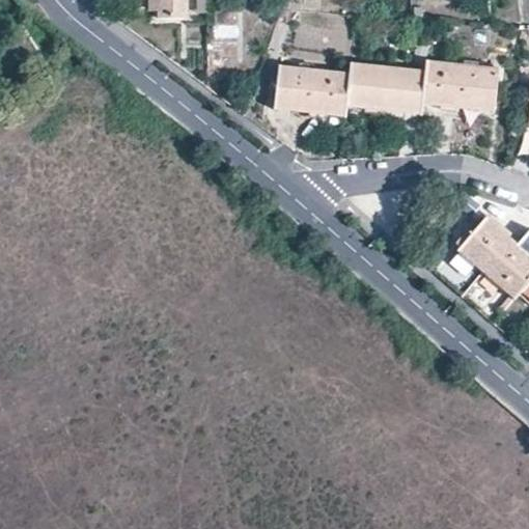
[(147,0),(148,9),(158,9),(157,0),(147,0)]
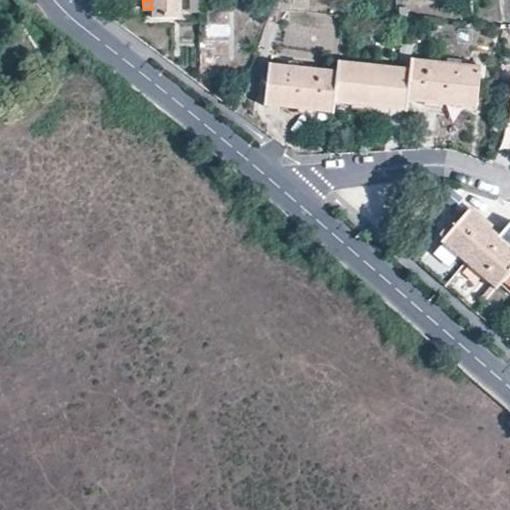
[(151,0),(152,9),(152,16),(180,16),(179,0),(151,0)]
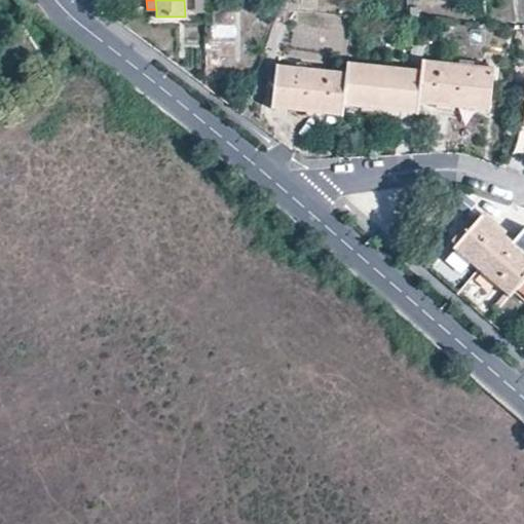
[(204,47),(204,64),(221,64),(221,47),(204,47)]
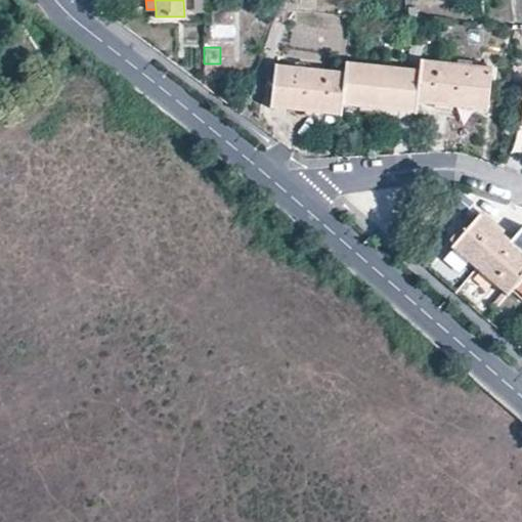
[(419,69),(416,101),(485,109),(489,66),(420,58),(419,69)]
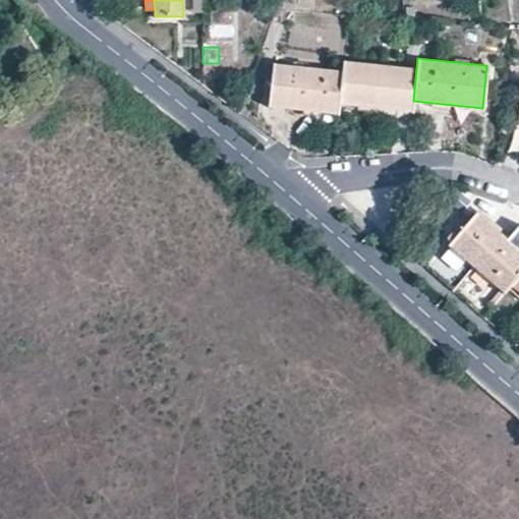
[(375,107),(412,110),(413,101),(416,68),(344,61),(343,69),(339,103),(356,105),(357,95),(376,97),(375,107)]
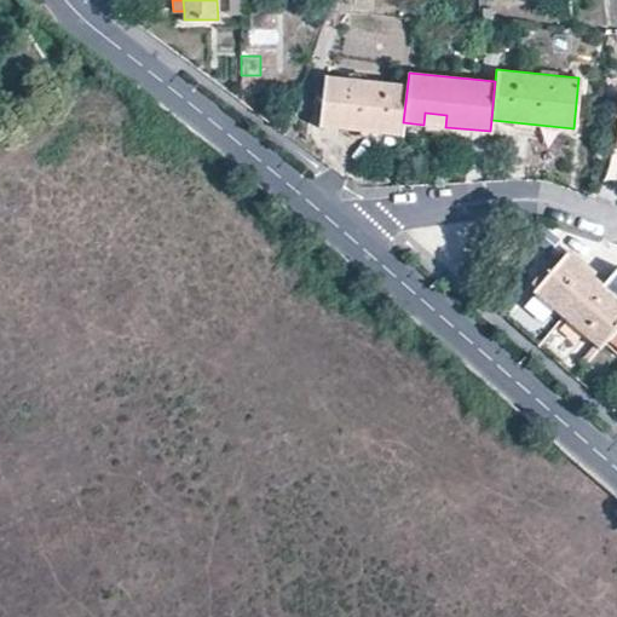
[(319,126),(402,134),(403,122),(408,82),(324,74),(319,126)]
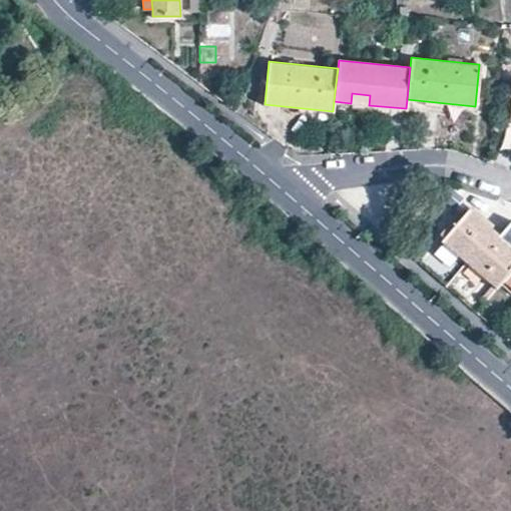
[(351,103),(369,105),(370,95),(352,93),(351,103)]
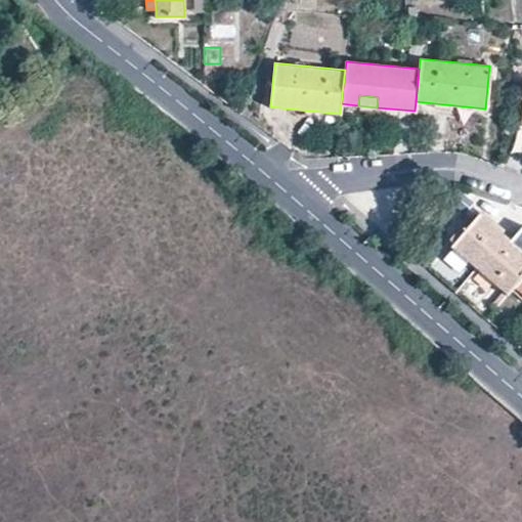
[(510,240),(514,235),(482,208),(478,213),(510,240)]
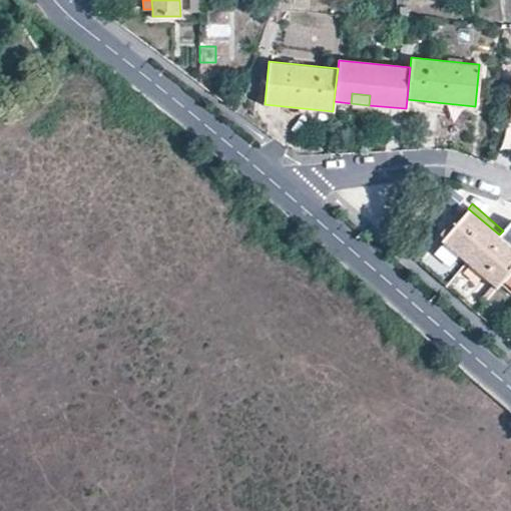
[(510,267),(510,220),(510,221),(503,230),(499,234),(468,208),(441,239),(495,286),(501,279),(510,267)]
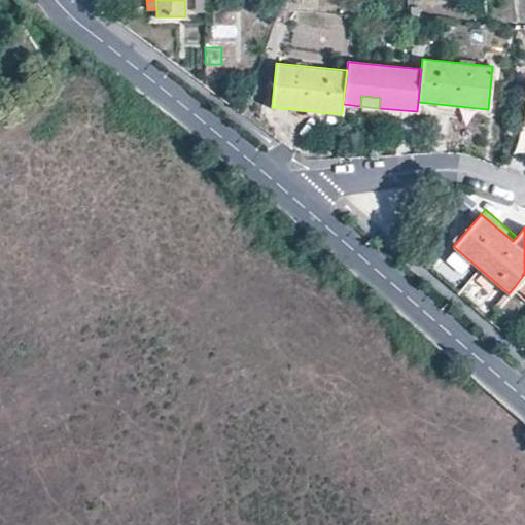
[(524,274),(515,286),(524,294),(524,274)]
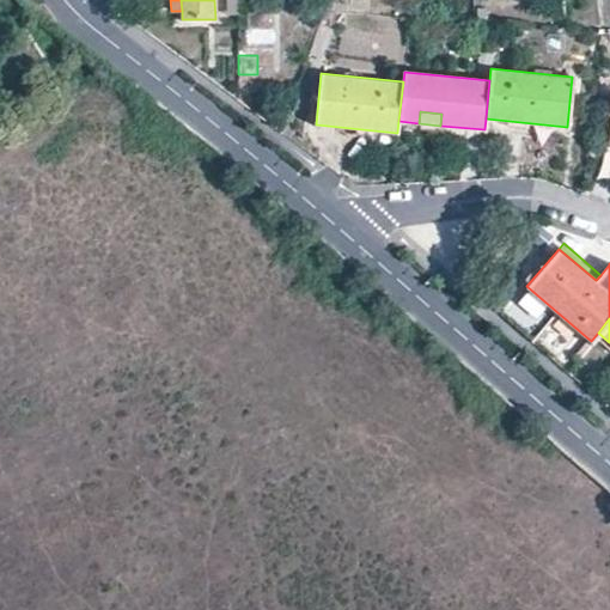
All buildings are outlined.
